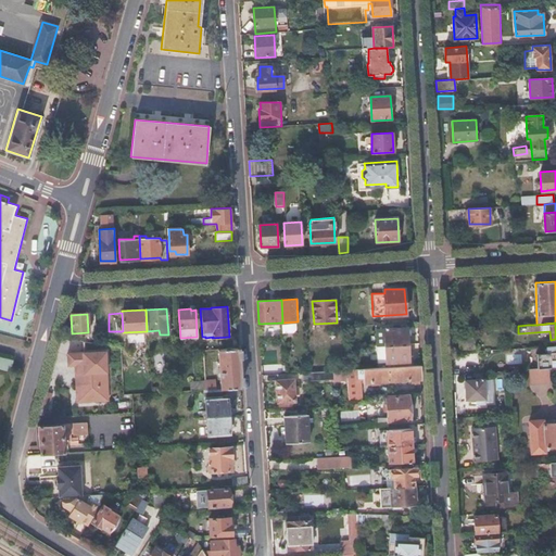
[(383,329),(384,345),(408,344),(407,328),(383,329)]
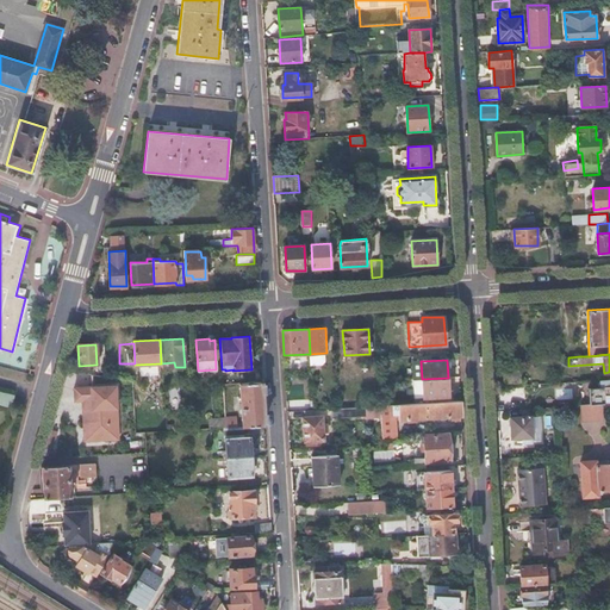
[(504,377),(521,375),(520,367),(503,367),(504,377)]
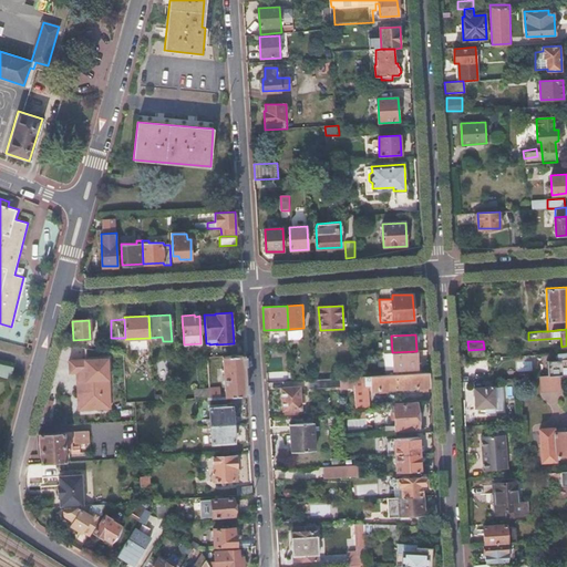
[(416,351),(392,352),(393,369),(416,367),(416,351)]
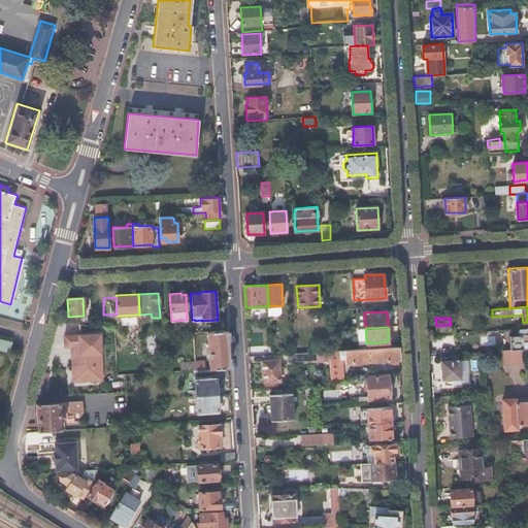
[(210,369),(229,368),(226,330),(207,331),(209,369),(210,369)]
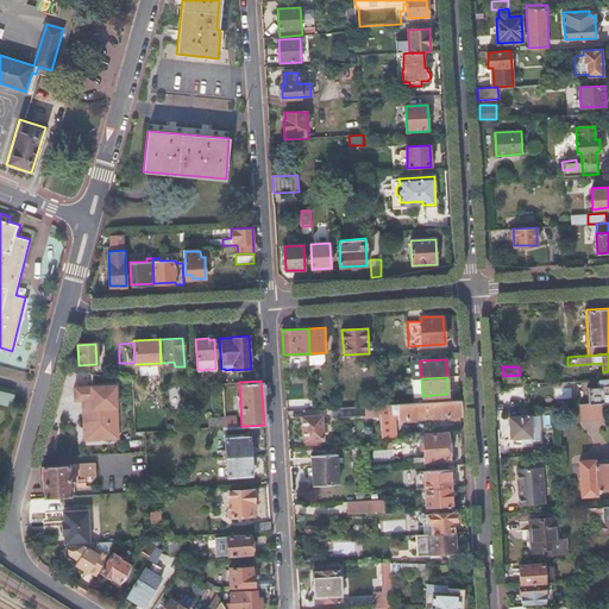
[(115,382),(71,384),(73,401),(82,401),(83,440),(118,439),(115,382)]
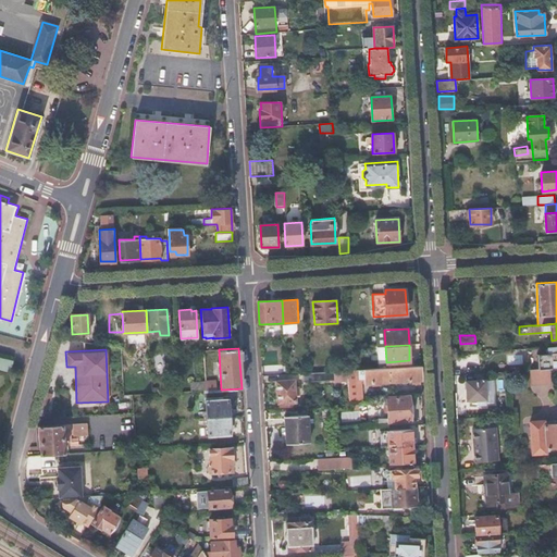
[(552,368),(556,367),(556,353),(536,355),(537,369),(541,369),(552,368)]
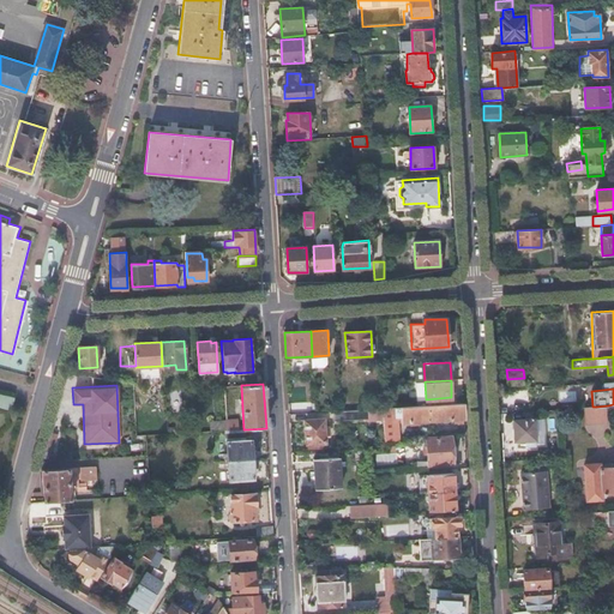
[(0,407),(12,410),(14,397),(0,393),(0,407)]
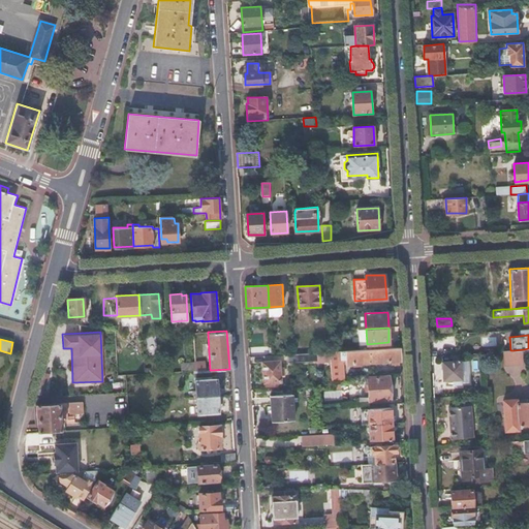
[(398,360),(400,360),(400,347),(343,350),(344,364),(392,361),(392,363),(399,362),(398,360)]
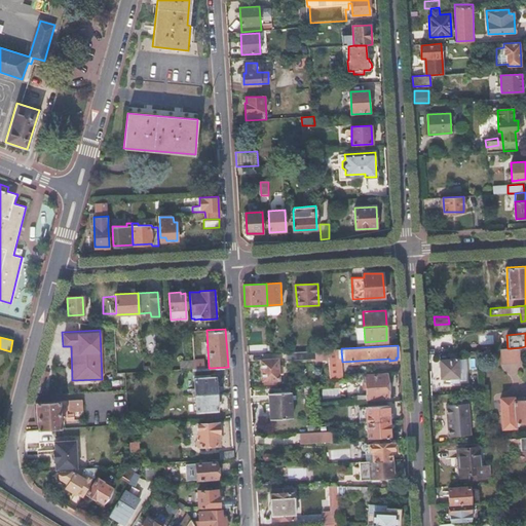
[(511,348),(511,362),(522,362),(521,347),(511,348)]
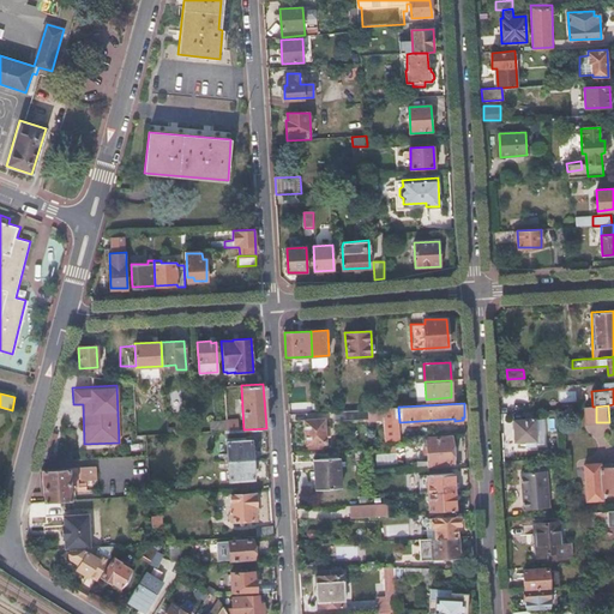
[(384,408),(385,437),(401,435),(399,422),(398,407),(384,408)]
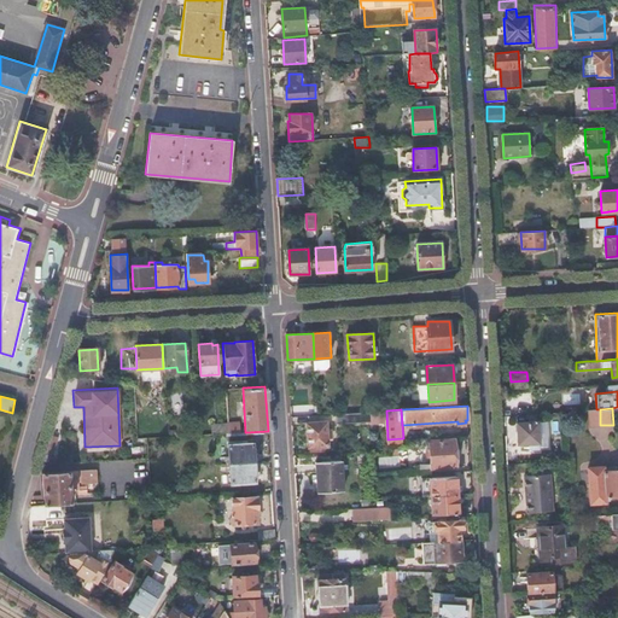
[(596,409),(588,410),(588,426),(600,425),(600,409),(596,409)]
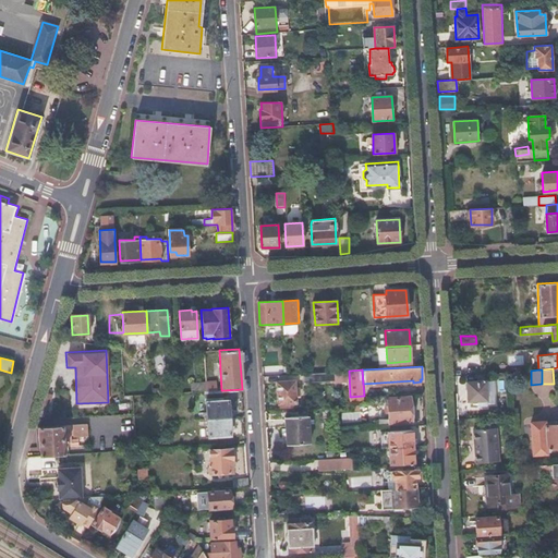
[(337,380),(336,372),(311,373),(303,374),(304,383),(337,380)]
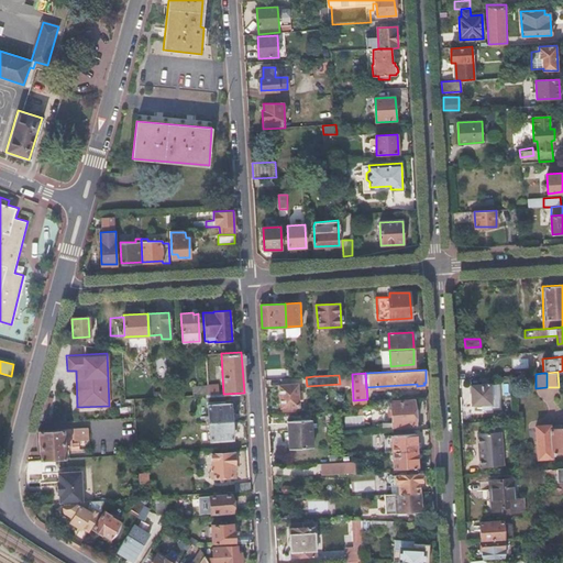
[(498,407),(497,383),(470,385),(471,404),(482,404),(482,408),(498,407)]
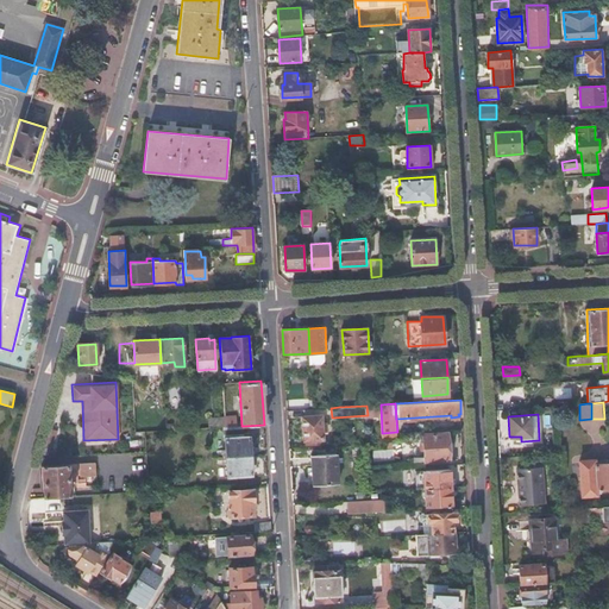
[(225,416),(225,427),(237,426),(236,415),(225,416)]
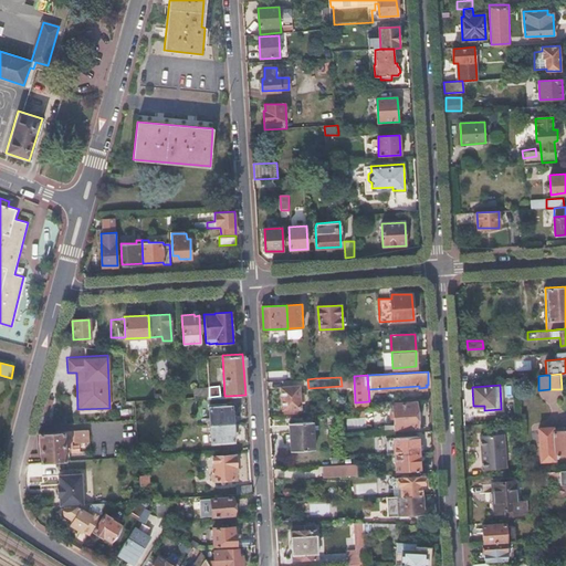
[(300,387),(282,388),(283,408),(286,408),(287,412),(301,411),(301,407),(300,400),(304,399),(304,396),(300,396),(300,387)]
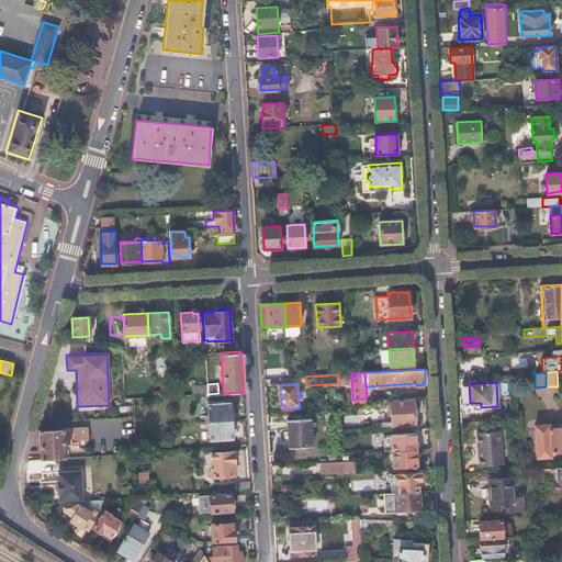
[(205,394),(208,422),(231,419),(229,402),(225,402),(224,393),(223,393),(218,393),(208,394),(205,394)]
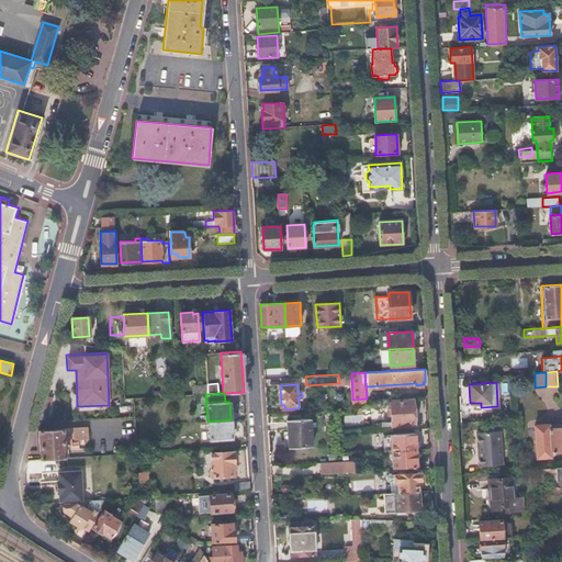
[(393,425),(414,424),(412,400),(391,401),(393,425)]
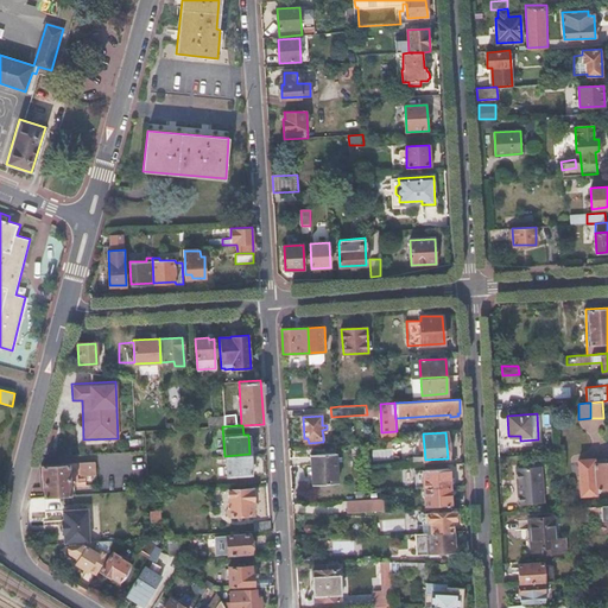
[(249,454),(225,456),(226,474),(251,473),(249,454)]
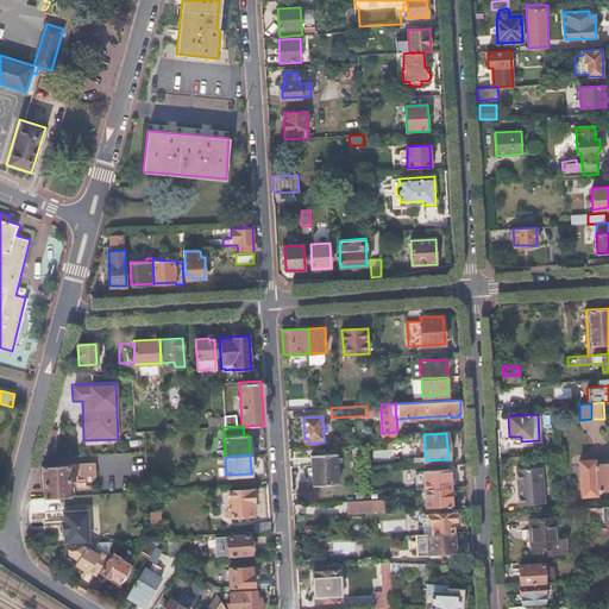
[(338,483),(336,454),(311,456),(313,484),(338,483)]
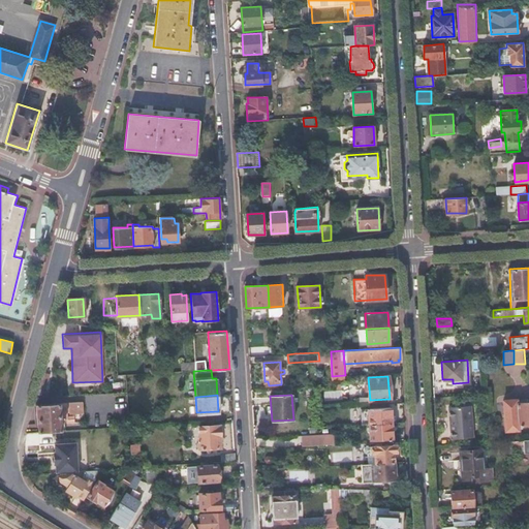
[(503,400),(505,431),(518,430),(518,424),(528,423),(528,401),(517,402),(516,399),(503,400)]
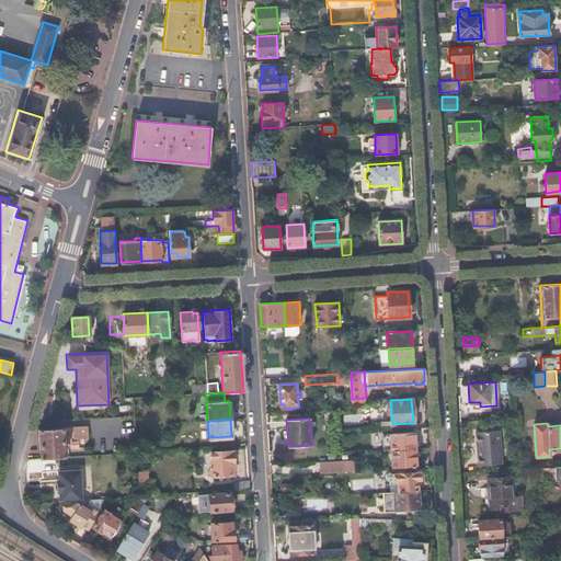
[(41,459),(68,457),(68,443),(64,443),(64,437),(73,436),(72,427),(38,430),(41,459)]
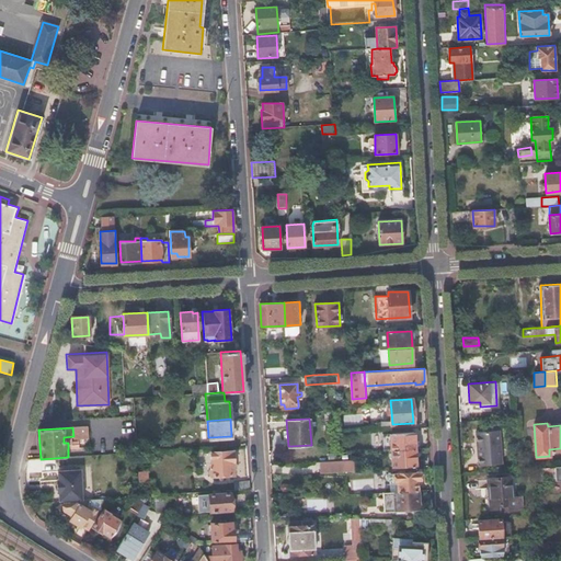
[(476,432),(479,465),(502,464),(500,431),(476,432)]
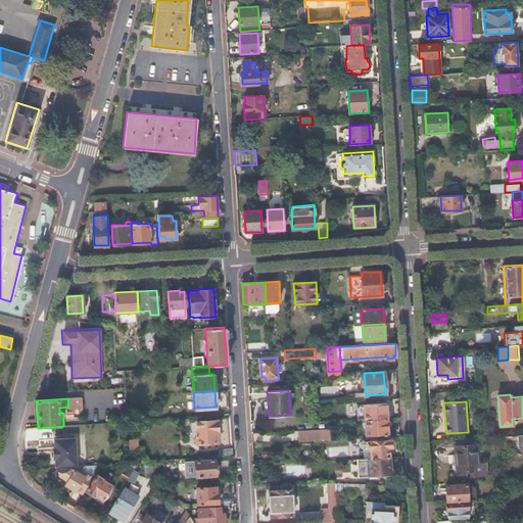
[(365,420),(386,419),(385,403),(364,405),(365,420)]
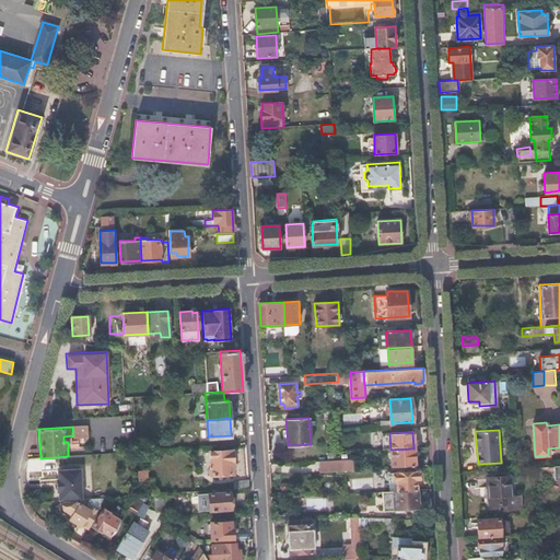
[(415,465),(413,448),(391,450),(392,466),(415,465)]
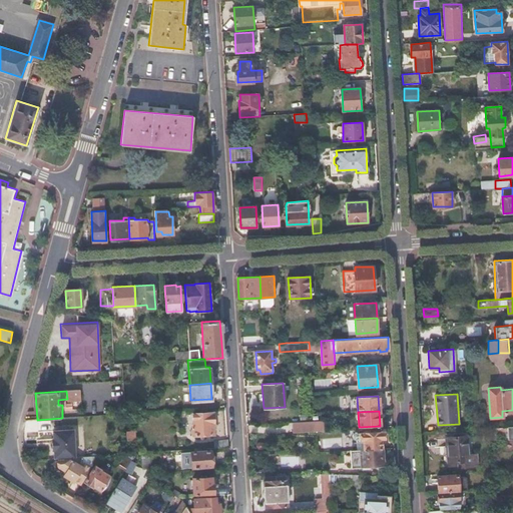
[(212,424),(212,412),(192,413),(192,425),(191,425),(192,434),(212,434),(211,424),(212,424)]
